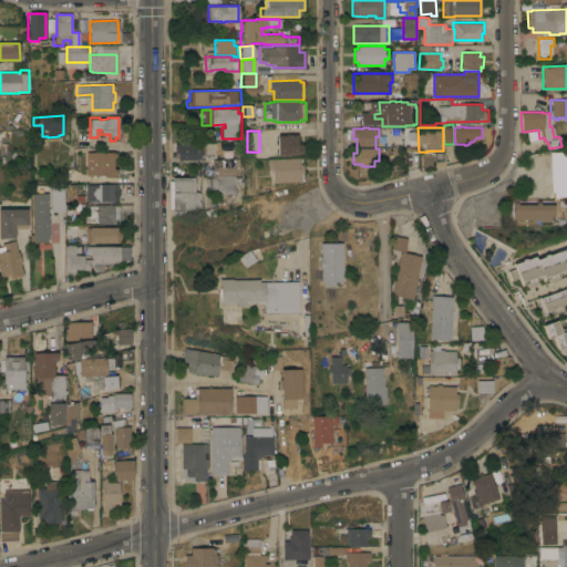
[(297,135),(298,145),(302,144),(302,154),(277,155),(277,135),(297,135)]
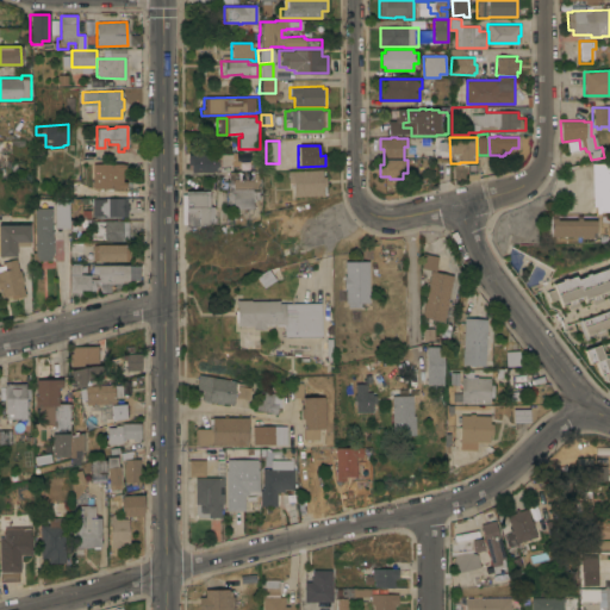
[(219,155),(219,153),(232,153),(231,168),(222,168),(222,172),(192,172),(192,165),(188,165),(188,155),(219,155)]
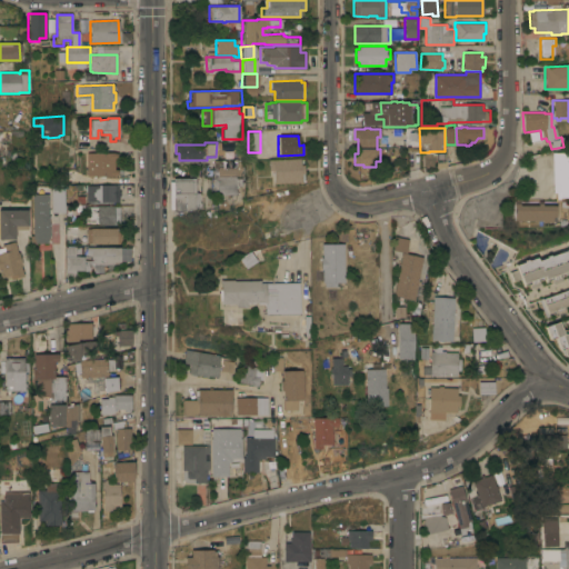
[(568,197),(557,197),(558,198),(553,198),(553,192),(551,192),(550,152),(562,152),(562,150),(568,150),(568,197)]
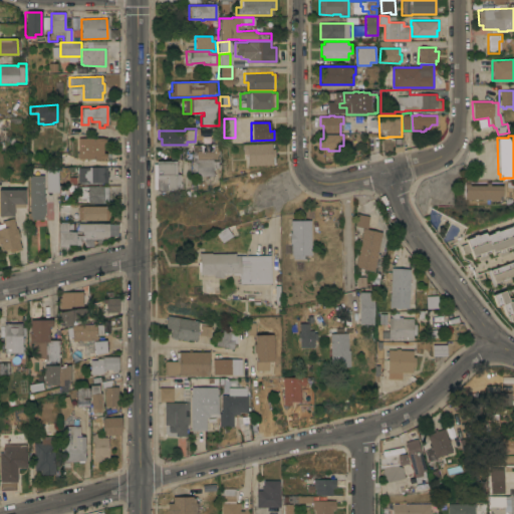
[(77,138),(103,137),(103,139),(105,139),(105,144),(103,144),(103,154),(105,153),(105,159),(103,159),(103,160),(77,160),(77,138)]
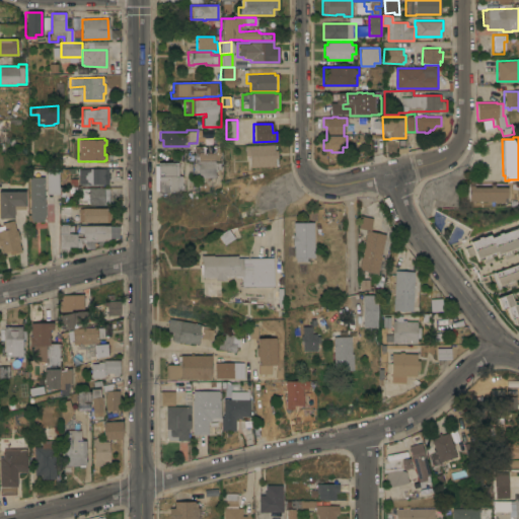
[(274,144),(275,150),(278,150),(278,158),(275,158),(275,166),(249,167),(249,155),(245,155),(245,145),(274,144)]
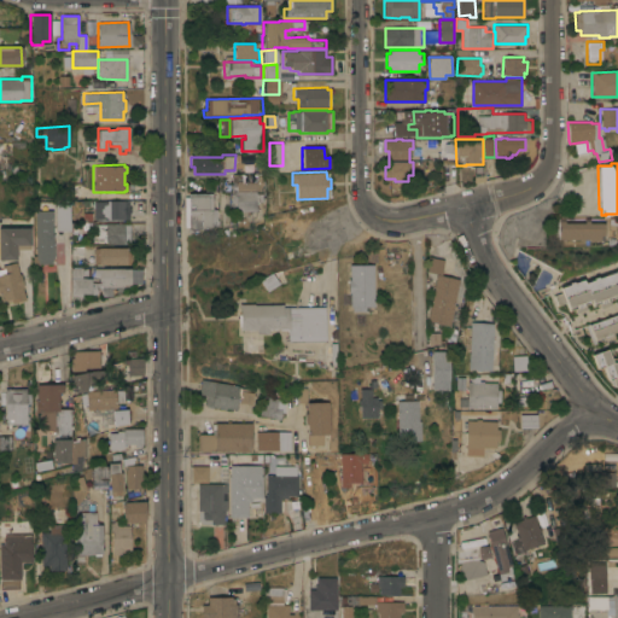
[(256,174),(256,173),(262,173),(262,191),(231,191),(231,176),(235,176),(235,174),(256,174)]
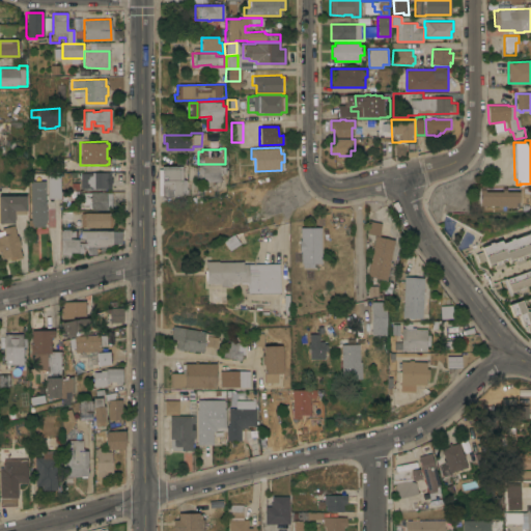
[(201,164),(220,165),(220,166),(226,166),(226,182),(198,182),(198,166),(201,164)]
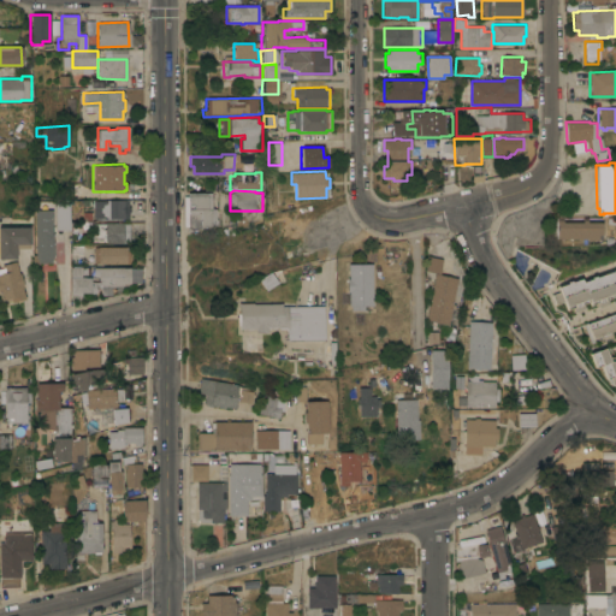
[(213,208),(217,208),(217,219),(218,219),(218,224),(215,224),(215,225),(193,230),(189,227),(189,193),(213,193),(213,208)]
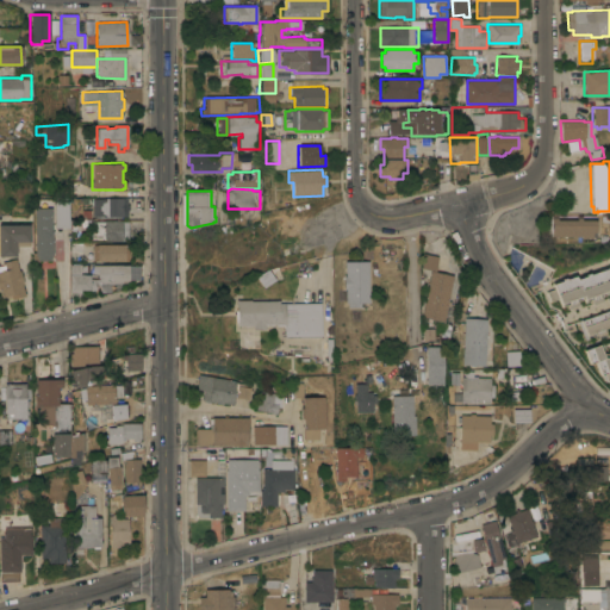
[(105,199),(105,198),(126,198),(126,217),(92,216),(92,199),(105,199)]
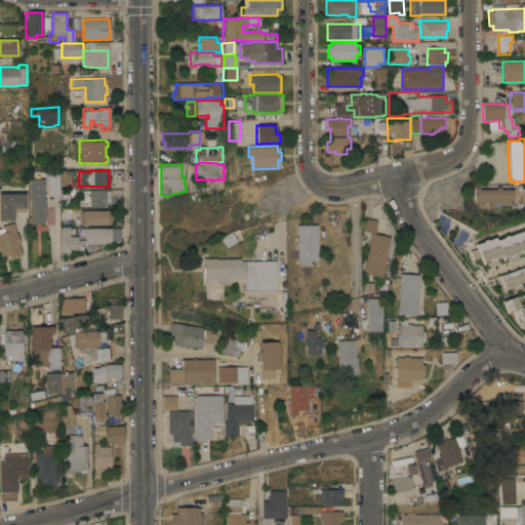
[(58,173),(58,195),(46,195),(46,173),(58,173)]
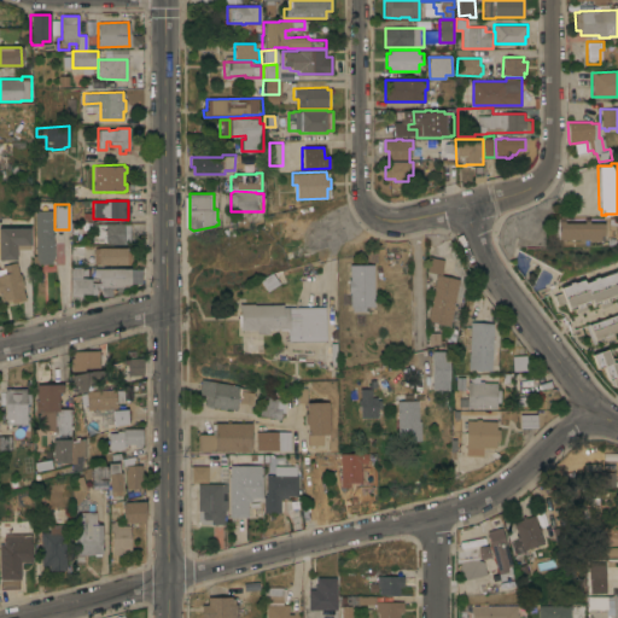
[(52,258),(51,258),(51,263),(34,263),(34,260),(35,260),(35,210),(52,209),(52,258)]
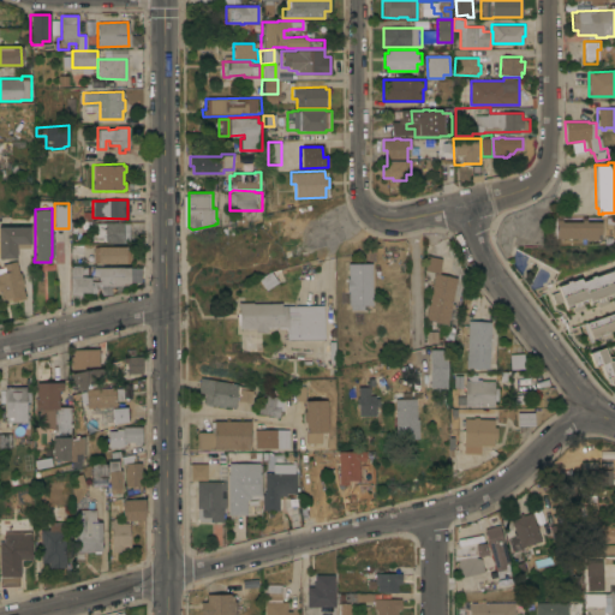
[(579,222),(580,216),(584,216),(584,222),(599,222),(599,234),(595,234),(595,239),(584,239),(584,238),(554,238),(554,213),(561,213),(561,218),(561,221),(579,222)]
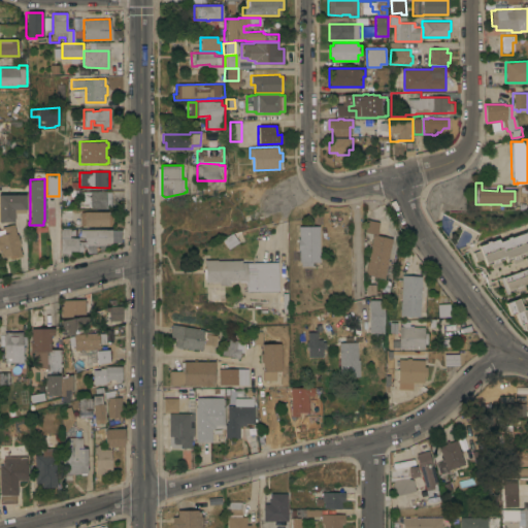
[(90,192),(90,191),(110,191),(110,205),(106,205),(106,208),(91,208),(91,206),(78,206),(78,192),(90,192)]
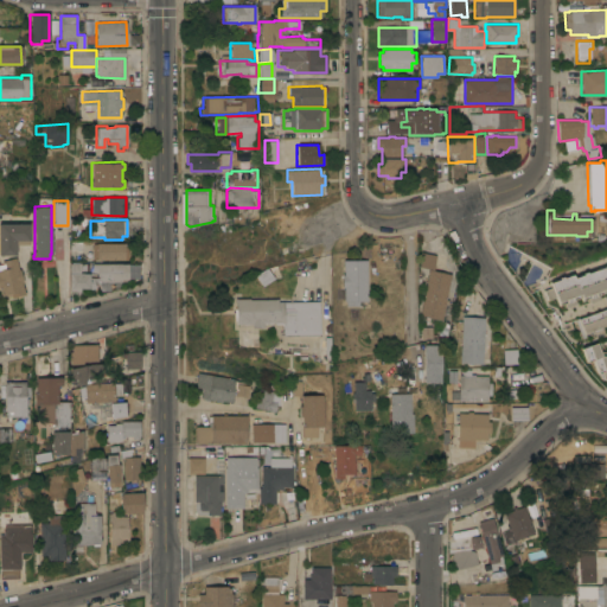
[(0,223),(29,223),(29,244),(16,244),(16,255),(0,255),(0,223)]
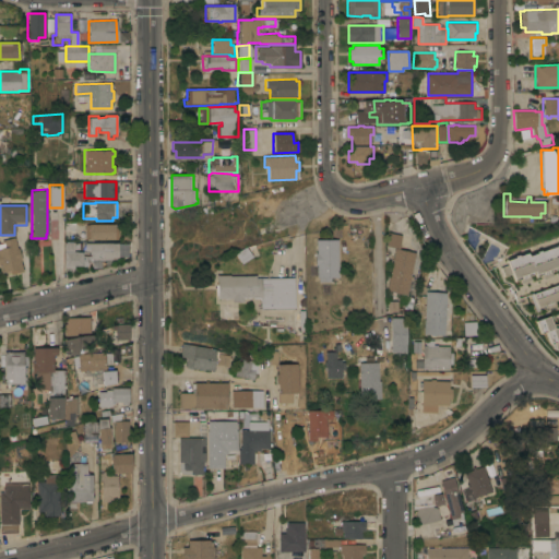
[(78,240),(64,241),(63,223),(78,222),(78,240)]
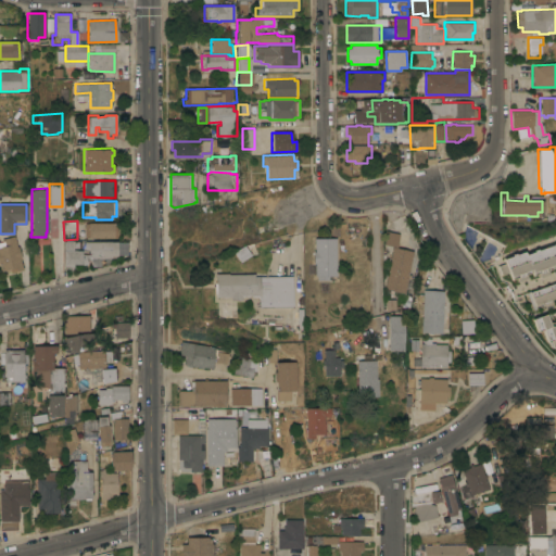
[(116,223),(116,238),(85,238),(85,224),(116,223)]
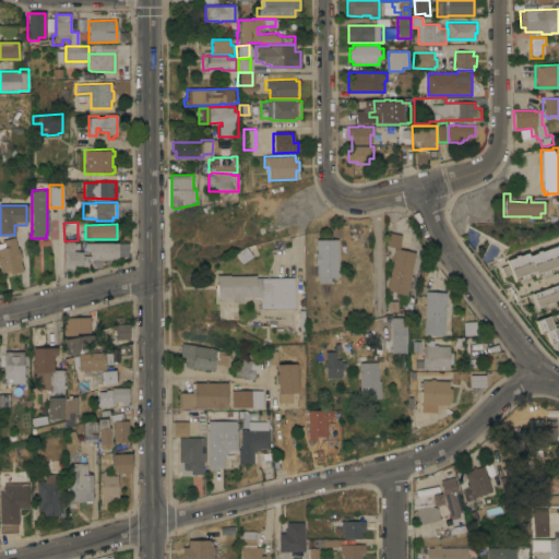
[(401,235),(400,249),(387,246),(387,233),(401,235)]
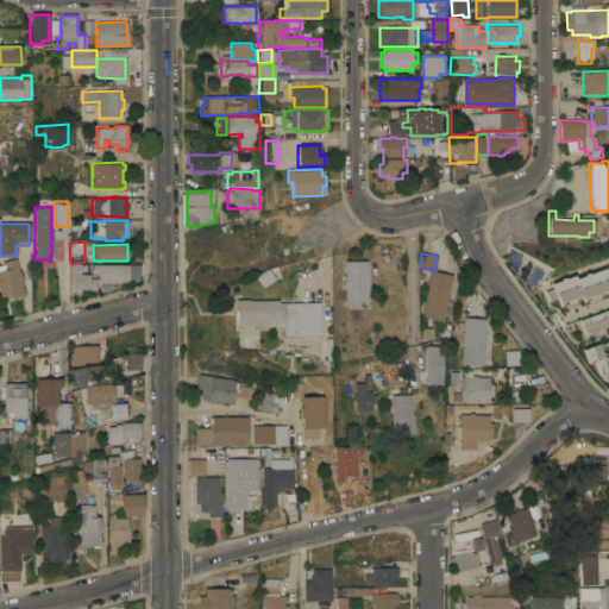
[(18,270),(19,270),(23,283),(22,283),(25,295),(11,299),(10,295),(1,297),(0,293),(0,265),(2,265),(1,262),(16,258),(18,270)]
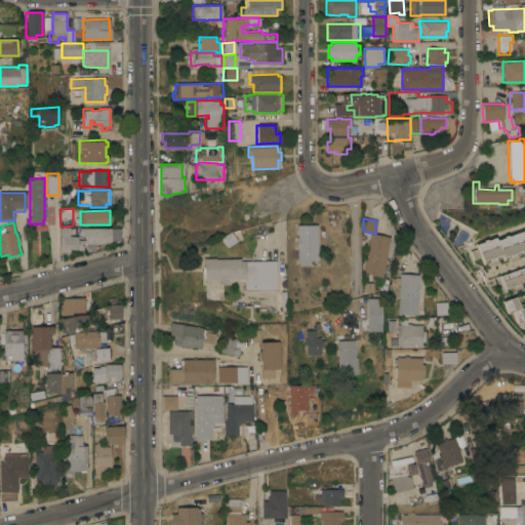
[(317,260),(310,260),(310,265),(298,265),(298,260),(296,260),(296,248),(295,248),(295,237),(296,237),(296,225),(317,225),(317,260)]
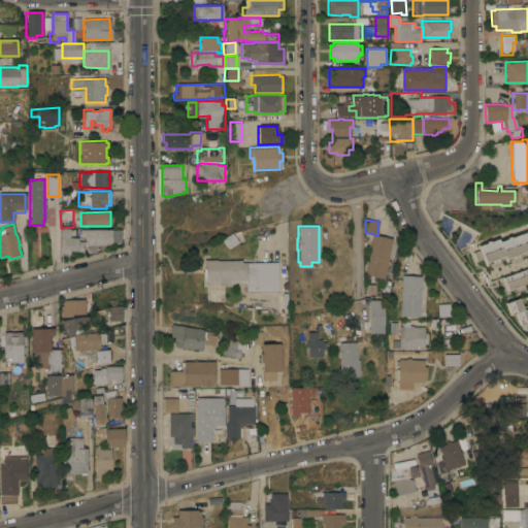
[(111,229),(111,230),(112,230),(112,235),(111,235),(111,243),(105,243),(105,245),(83,245),(83,251),(69,251),(69,254),(65,254),(65,253),(60,253),(60,229),(70,229),(70,235),(69,235),(69,237),(77,237),(77,241),(84,241),(84,236),(79,236),(79,229),(111,229)]
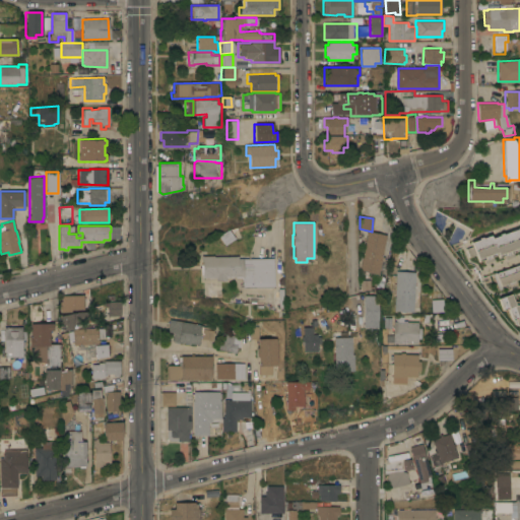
[(479,239),(479,238),(482,237),(483,238),(492,235),(493,238),(500,236),(500,234),(503,233),(503,234),(519,229),(518,226),(519,225),(519,249),(513,252),(514,256),(506,259),(505,256),(499,258),(498,255),(493,256),(495,260),(485,263),(484,260),(479,261),(476,254),(469,257),(466,249),(473,246),(472,242),(479,239)]
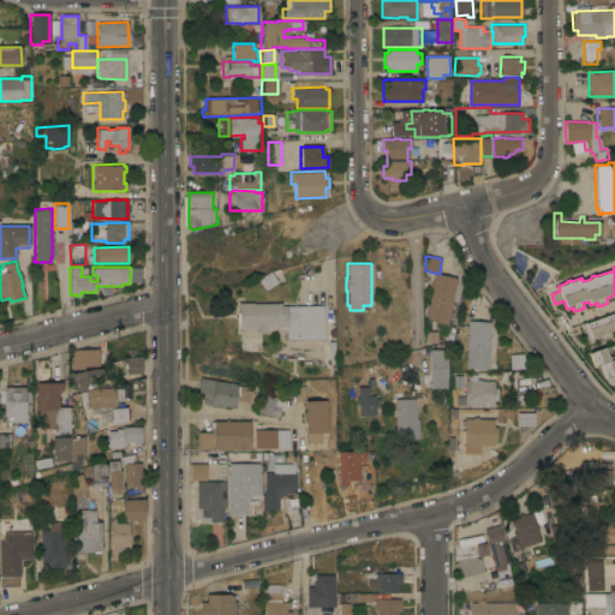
[(257,279),(269,272),(276,282),(264,291),(257,279)]
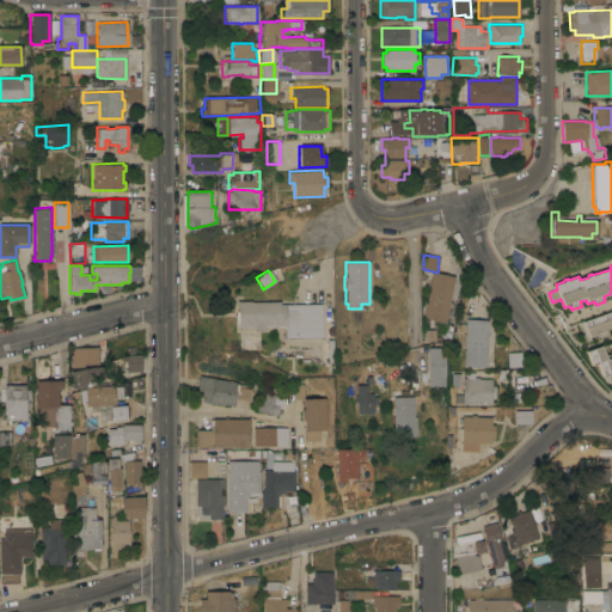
[(448,303),(451,303),(451,307),(447,307),(444,323),(422,318),(432,271),(454,276),(448,303)]
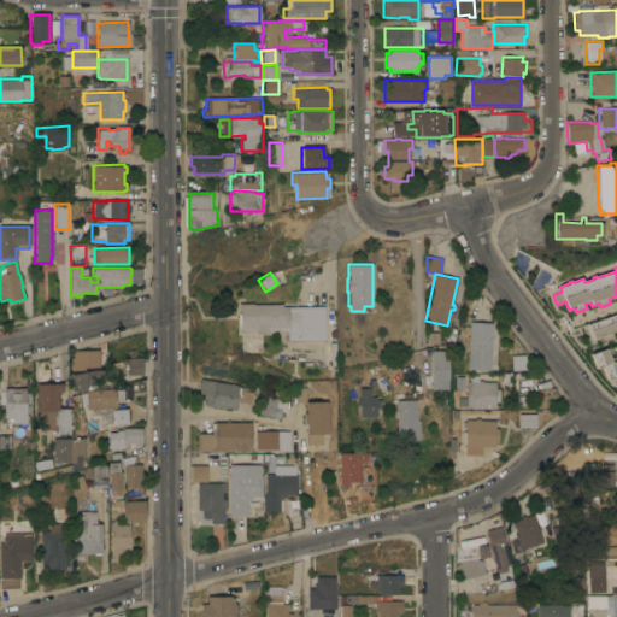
[(253,304),(253,305),(282,304),(282,307),(324,306),(325,341),(288,342),(288,336),(287,338),(287,328),(268,329),(268,333),(254,334),(254,329),(239,329),(238,304),(253,304)]
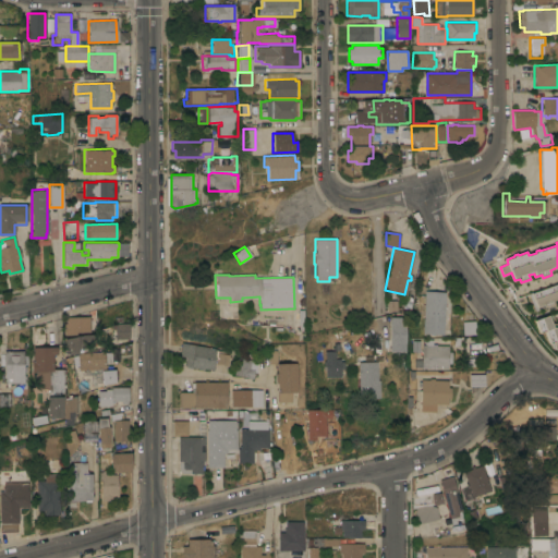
[(557,283),(557,298),(554,300),(556,304),(547,307),(545,303),(545,305),(545,307),(543,307),(542,307),(542,306),(537,307),(538,310),(536,310),(530,294),(557,283)]
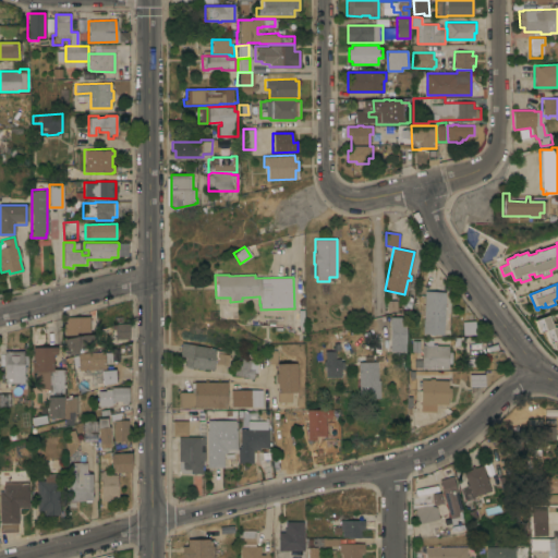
[(424,290),(446,291),(444,335),(422,334),(424,290)]
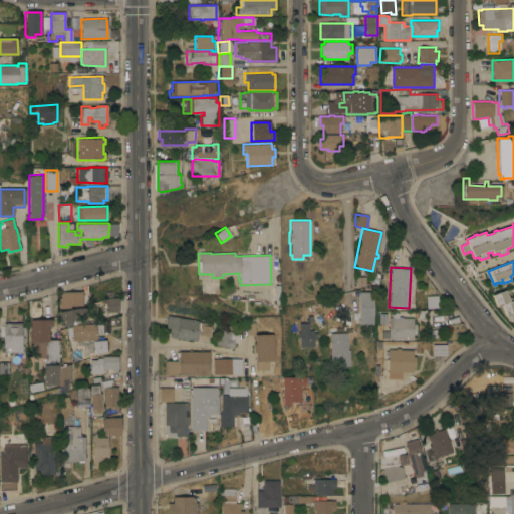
[(353,277),(363,277),(363,287),(353,287),(353,277)]
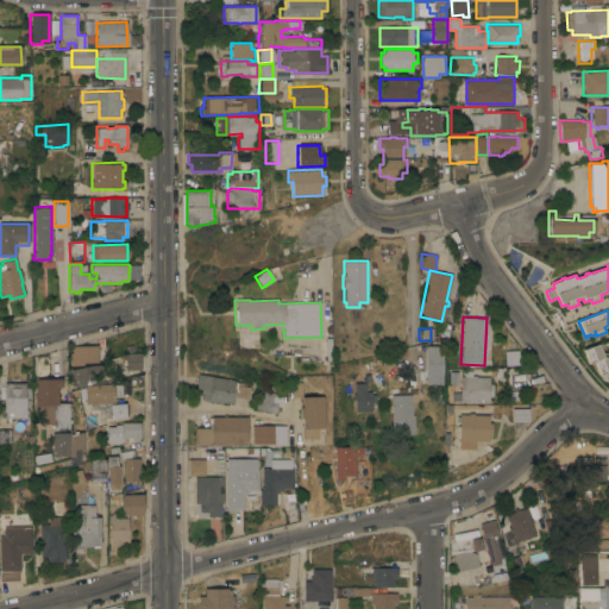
[(242,340),(251,339),(251,349),(243,349),(242,340)]
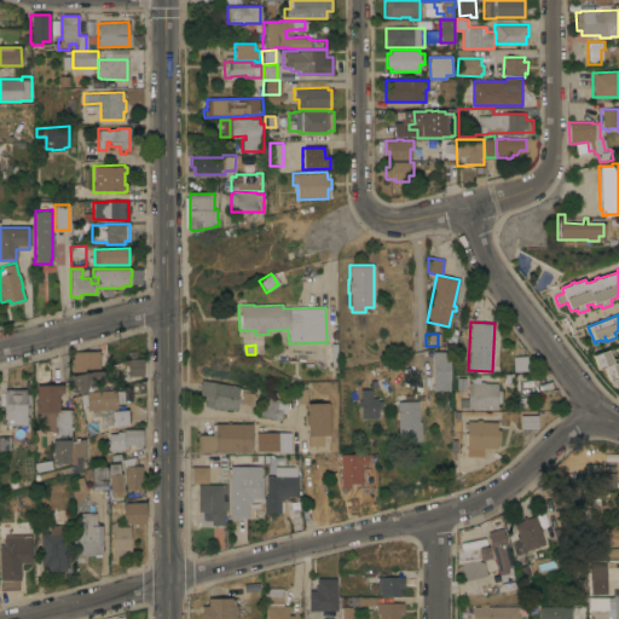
[(605,366),(599,369),(594,356),(613,348),(614,353),(611,354),(613,363),(618,360),(618,386),(617,387),(613,379),(609,381),(605,366)]
